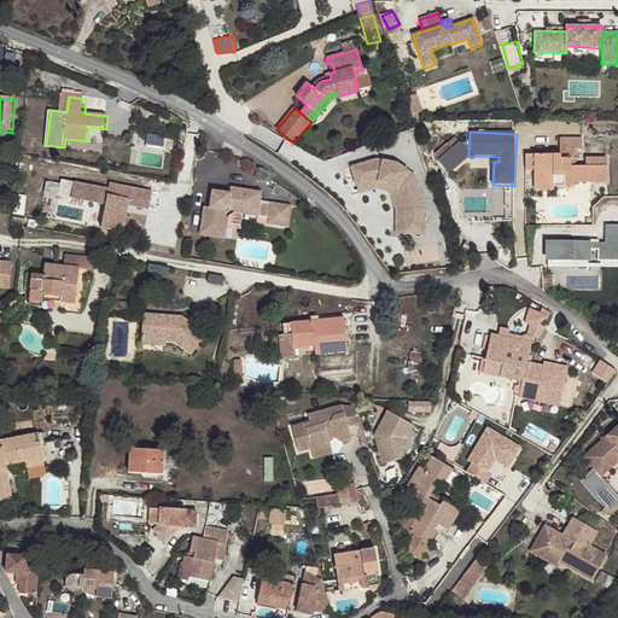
[(586,165),(575,165),(571,165),(571,158),(576,158),(575,149),(583,150),(583,138),(561,139),(560,155),(535,155),(536,169),(535,180),(555,180),(555,186),(577,185),(577,182),(608,182),(608,158),(586,158),(586,165)]
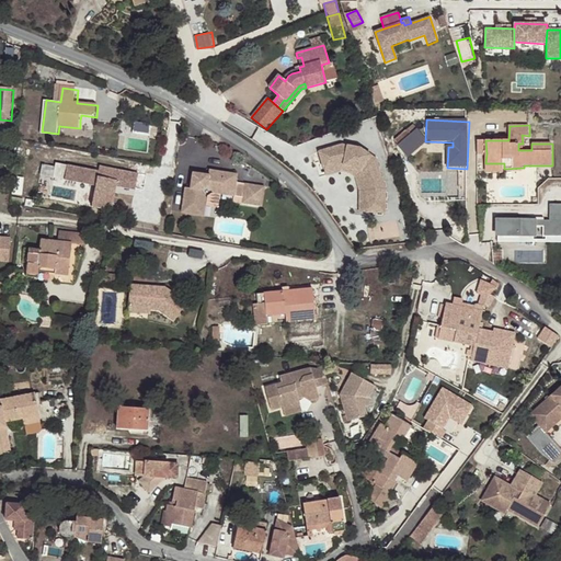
[(396,147),(407,158),(425,141),(416,129),(396,147)]
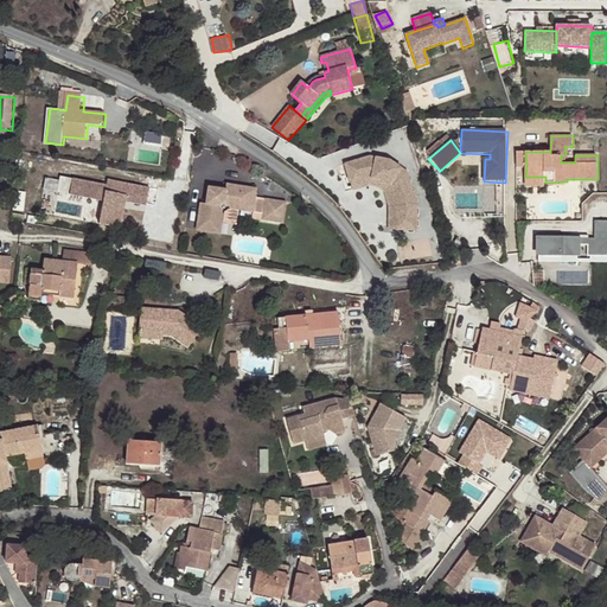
[(376,158),(343,165),(351,192),(370,189),(384,195),(387,209),(387,227),(417,228),(417,208),(404,173),(376,158)]
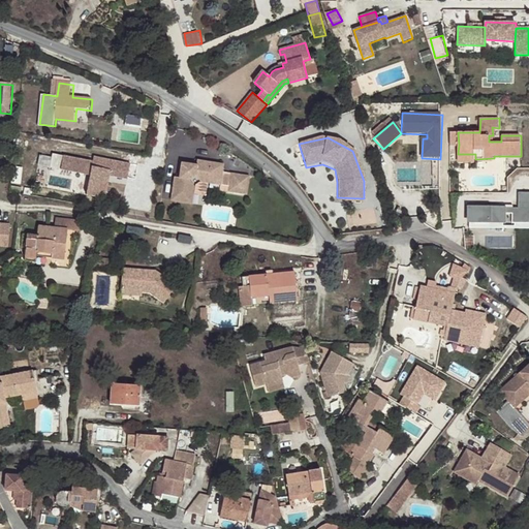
[(475,162),(475,159),(475,154),(458,154),(458,162),(475,162)]
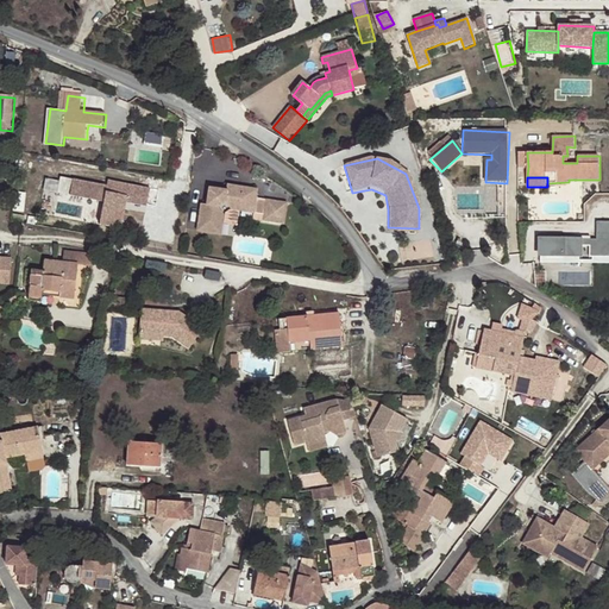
[(148,207),(150,189),(108,181),(107,187),(73,181),(70,196),(105,203),(100,226),(121,230),(126,203),(148,207)]
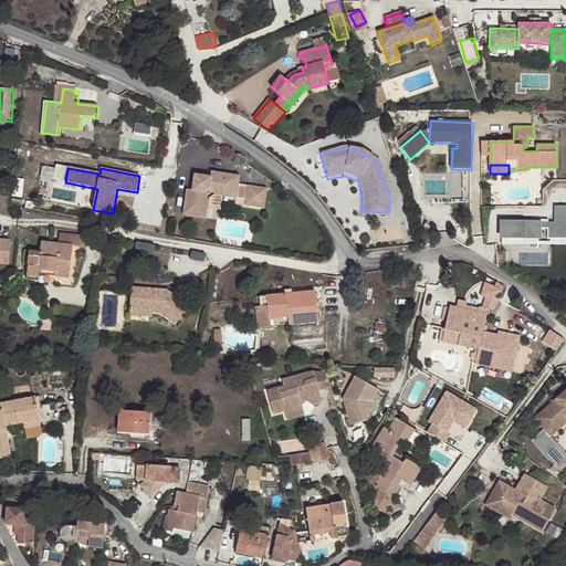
[(239,187),(241,177),(212,173),(211,178),(205,177),(205,182),(200,185),(195,184),(194,190),(187,189),(184,216),(206,219),(209,200),(203,192),(211,188),(216,195),(236,198),(238,198),(239,187)]
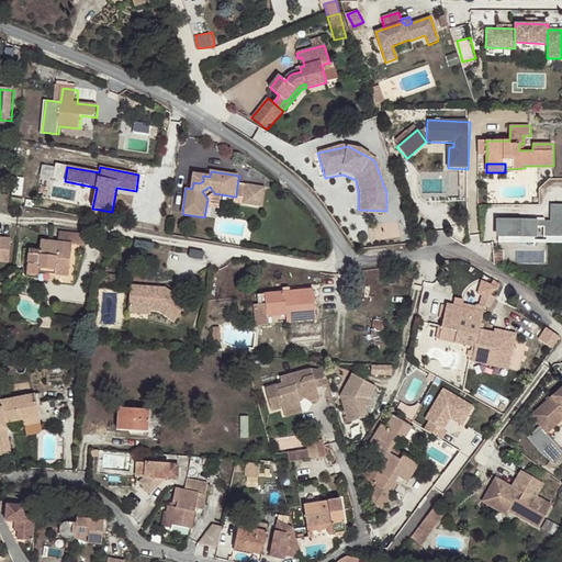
[(203,176),(194,173),(193,182),(199,183),(203,181),(203,176)]
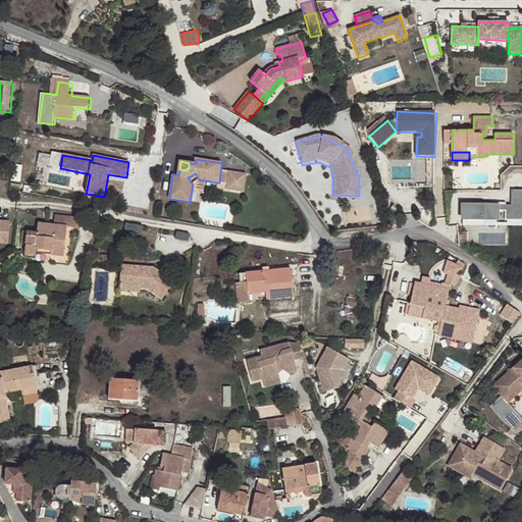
[(228,171),(228,174),(227,185),(226,189),(244,192),(247,174),(228,171)]
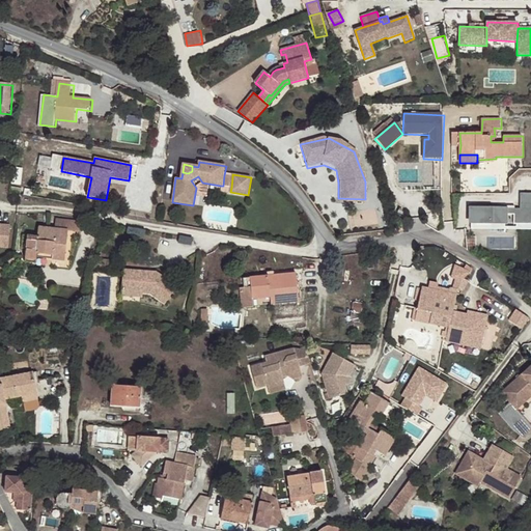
[(232,177),(224,175),(223,186),(231,188),(232,177)]
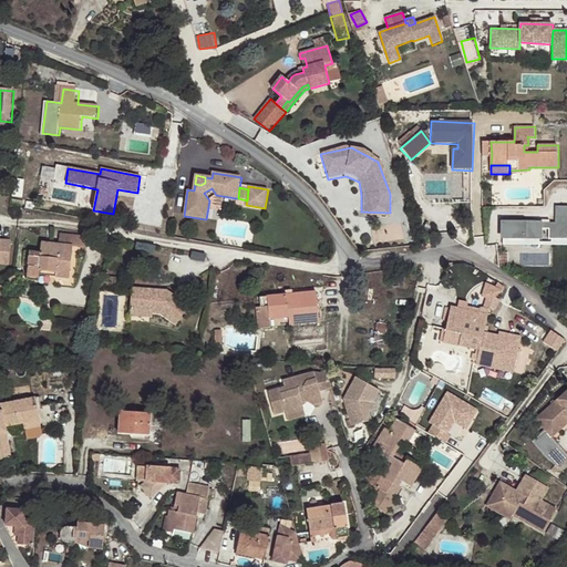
[(555,222),(505,220),(505,239),(566,239),(566,205),(556,206),(555,222)]
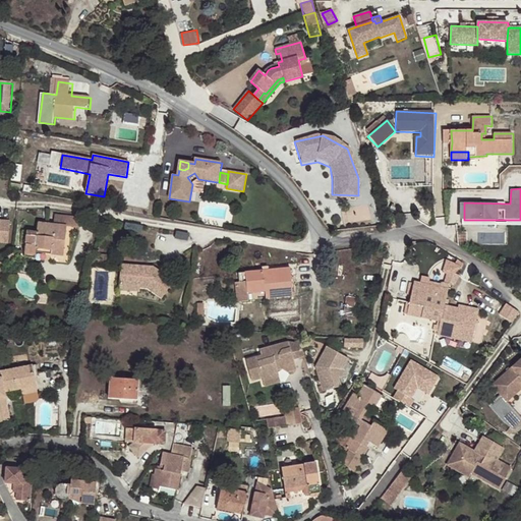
[(78,227),(79,218),(56,215),(55,224),(39,222),(38,233),(27,231),(25,253),(36,255),(37,248),(51,250),(51,254),(64,255),(67,226),(78,227)]
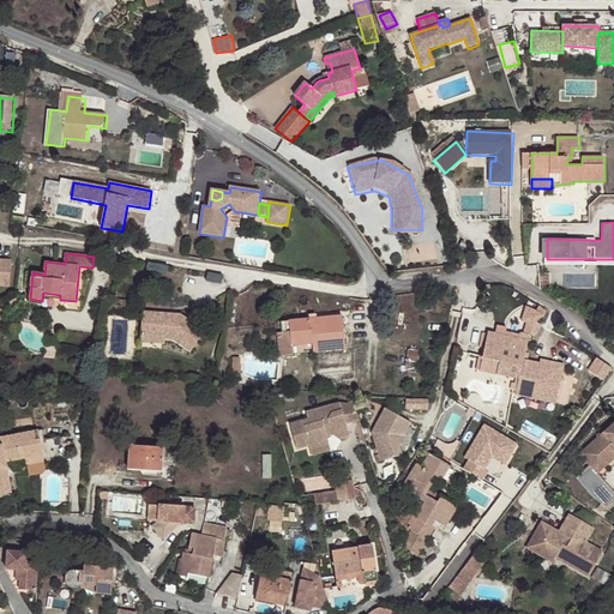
[(0,286),(8,287),(12,262),(0,260),(0,286)]
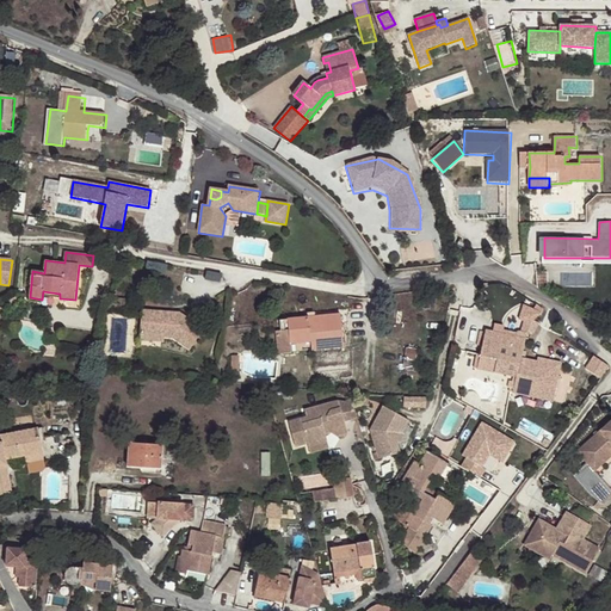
[(563,284),(594,285),(594,275),(563,273),(563,284)]
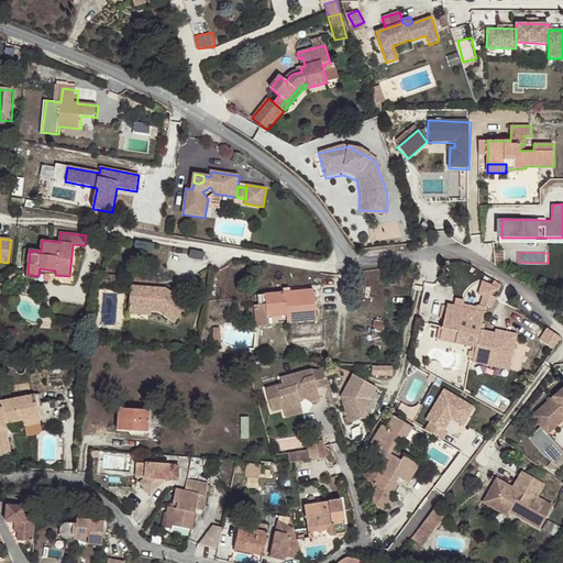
[(482,280),(478,295),(483,296),(489,297),(498,288),(499,286),(482,280)]
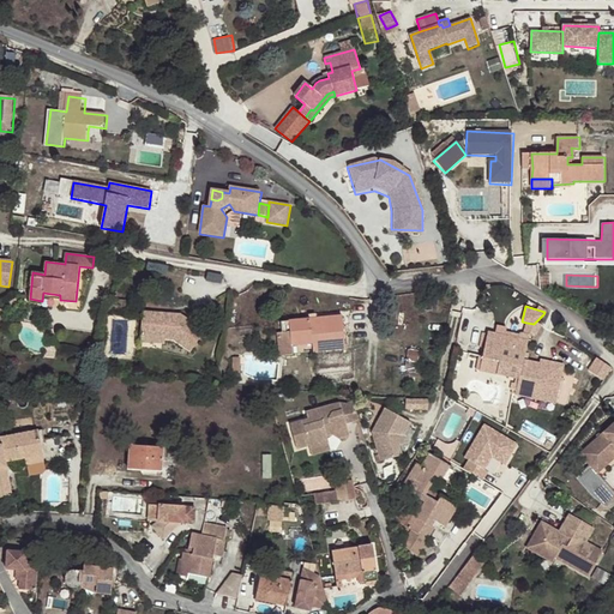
[(163,337),(164,337),(172,338),(190,350),(204,331),(180,313),(174,313),(173,317),(167,317),(167,312),(143,311),(142,335),(152,335),(152,330),(163,331),(163,337)]
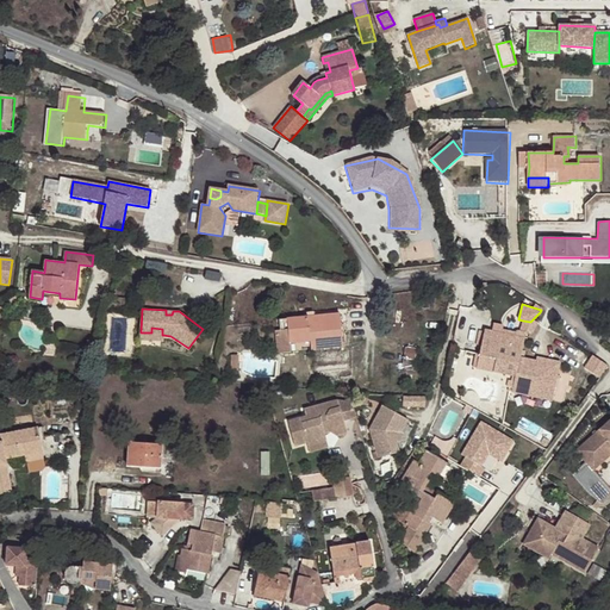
[(336,347),(342,347),(344,346),(341,313),(280,319),(281,330),(274,331),(277,353),(291,352),(291,343),(312,342),(312,349),(336,347)]
